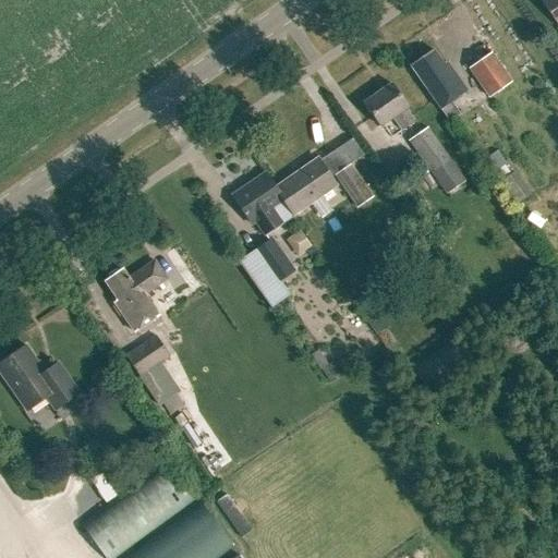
[(557,0),(540,0),(557,26),(557,0)]
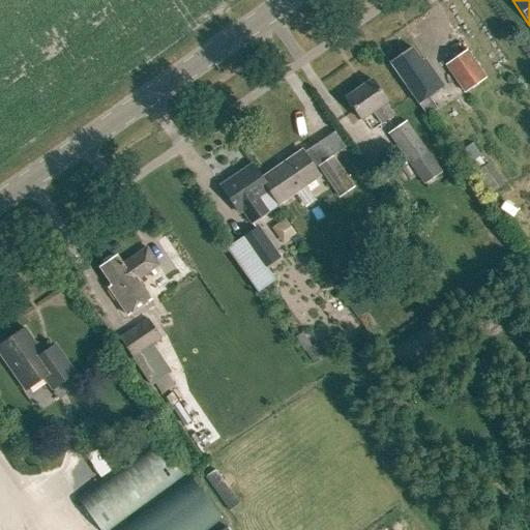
[(411,48),(389,63),(427,117),(437,110),(429,97),(443,87),(423,59),(420,61),(411,48)]
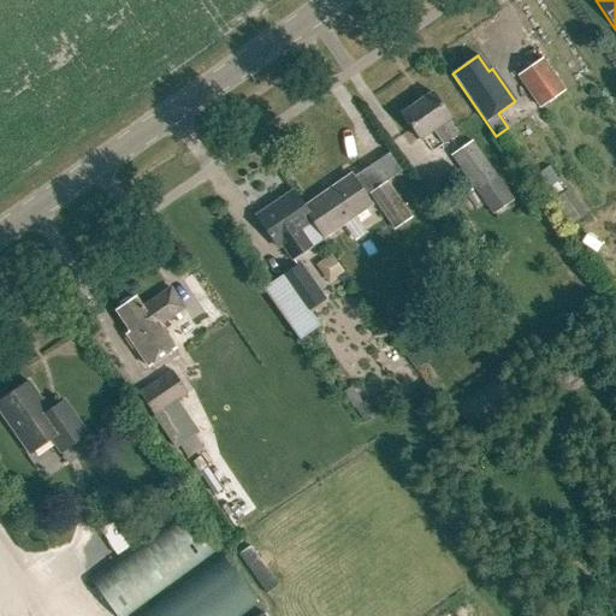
[(519,77),(540,108),(564,92),(542,60),(519,77)]
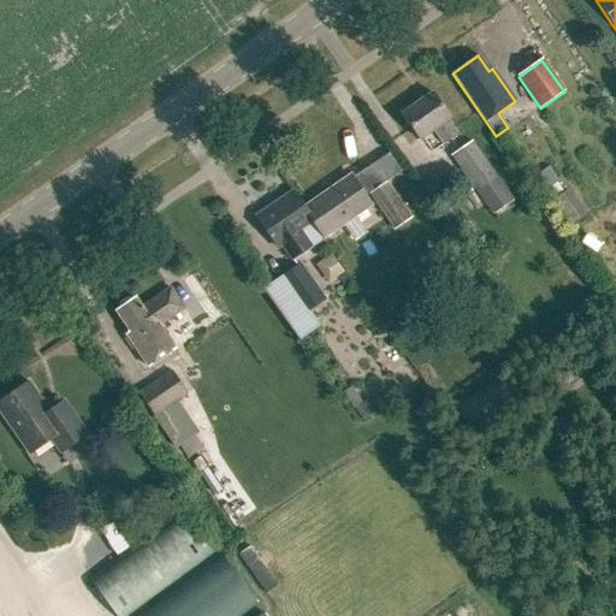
[(419,140),(433,130),(444,144),(457,135),(446,120),(449,118),(432,94),(402,116),(419,140)]
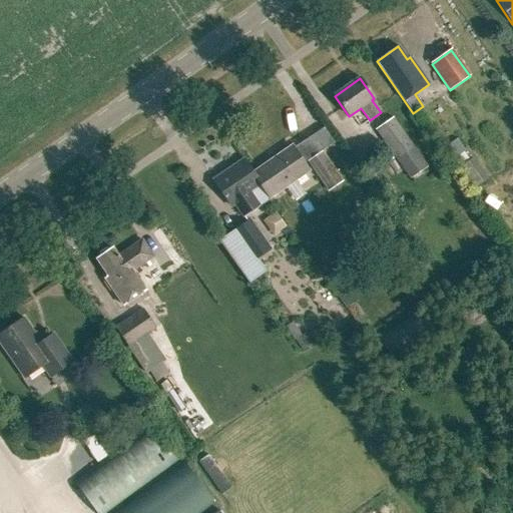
[(376,129),(411,179),(427,167),(392,118),(376,129)]
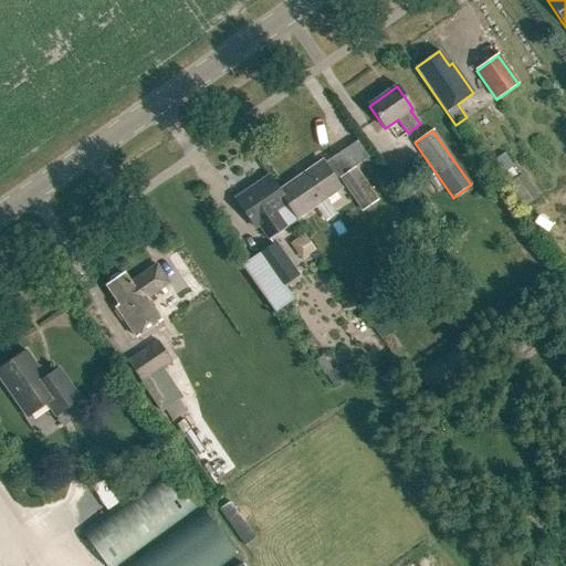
[(286,203),(296,219),(297,219),(341,189),(322,161),(279,190),(279,191),(286,203)]
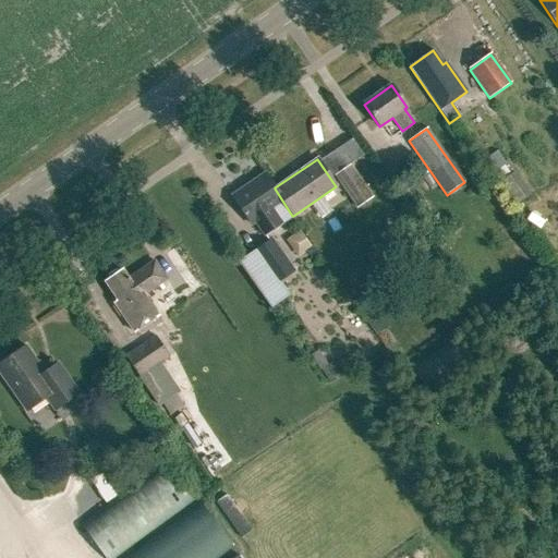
[(372,197),(350,166),(335,176),(358,208),(372,197)]
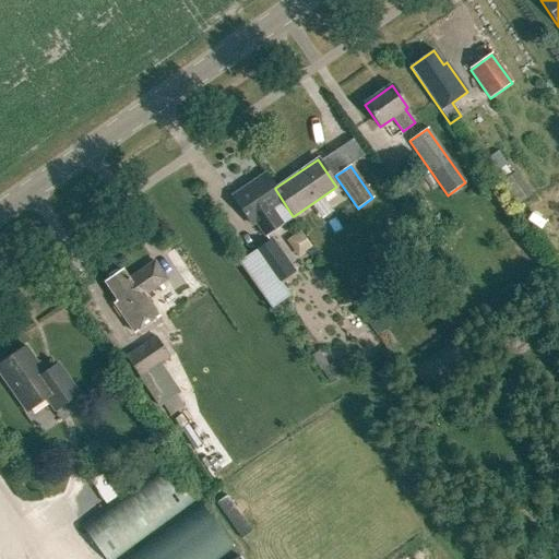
[(232,197),(250,224),(251,225),(252,224),(251,223),(254,221),(265,236),(293,216),(283,201),(275,189),(275,188),(265,174),(264,174),(265,176),(253,183),(252,182),(251,183),(246,187),(245,187),(246,189),(234,197),(233,195),(232,197)]
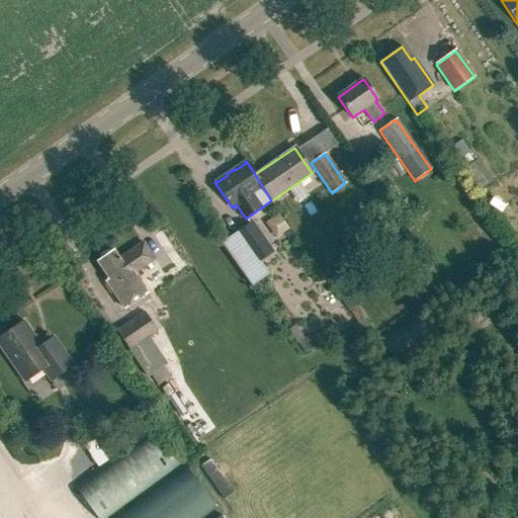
[(464,170),(479,190),(489,183),(475,163),(464,170)]
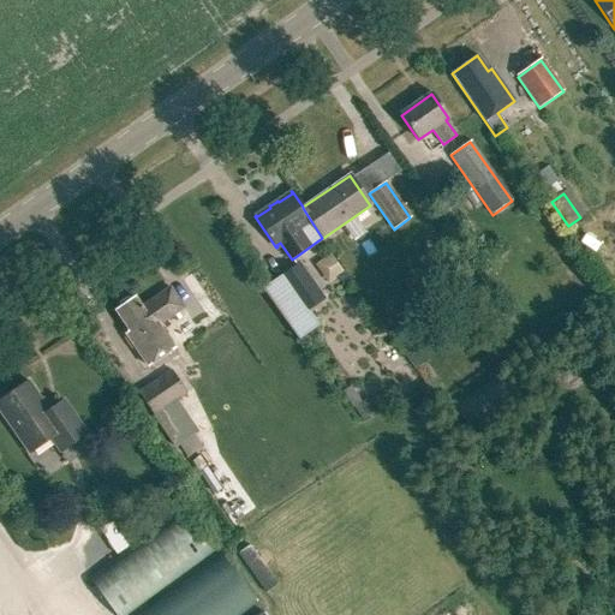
[(314,264),(326,281),(341,270),(329,254),(314,264)]
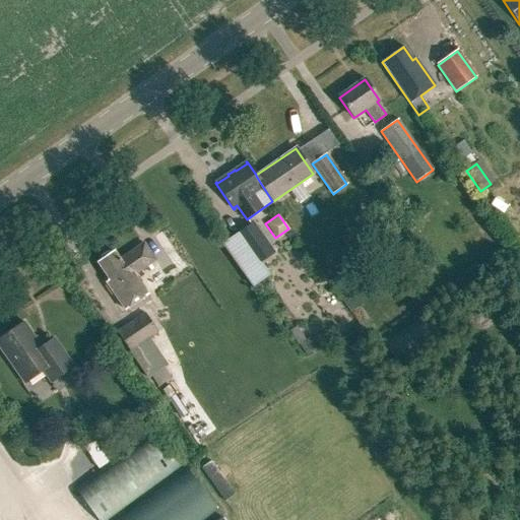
[(259,263),(273,253),(252,221),(219,244),(250,288),(268,275),(259,263)]
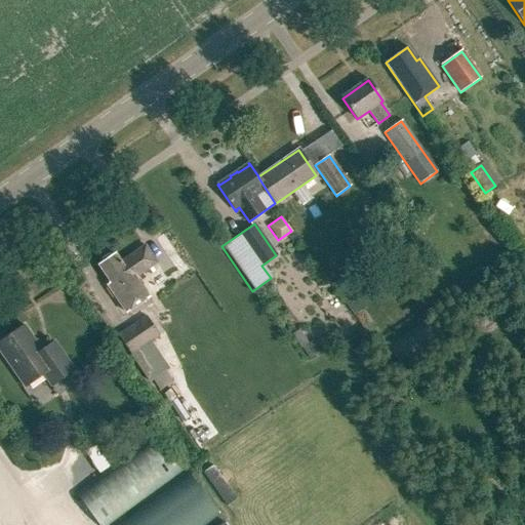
[(99,266),(111,282),(107,285),(126,313),(150,297),(136,278),(157,264),(145,246),(121,263),(115,254),(114,255),(109,254),(108,254),(102,258),(102,259),(101,265),(99,266)]
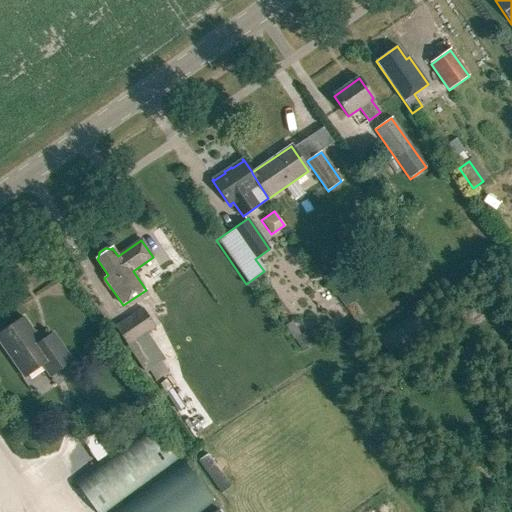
[(115,328),(128,346),(146,373),(163,362),(145,335),(156,327),(143,309),(115,328)]
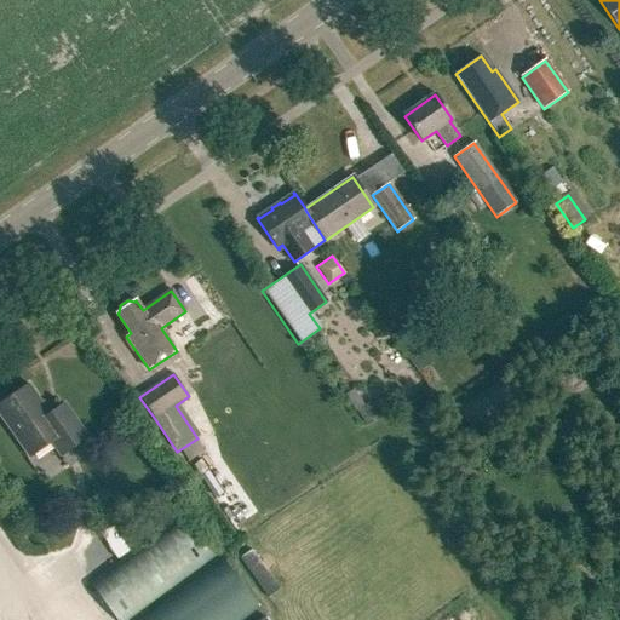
[(0,403),(0,415),(29,458),(51,443),(61,457),(89,437),(64,403),(50,414),(28,384),(0,403)]
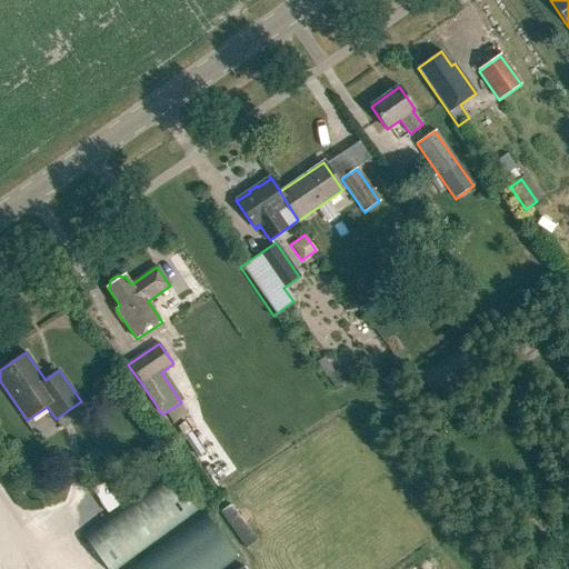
[(173,470),(82,537),(106,568),(118,568),(201,508),(173,470)]
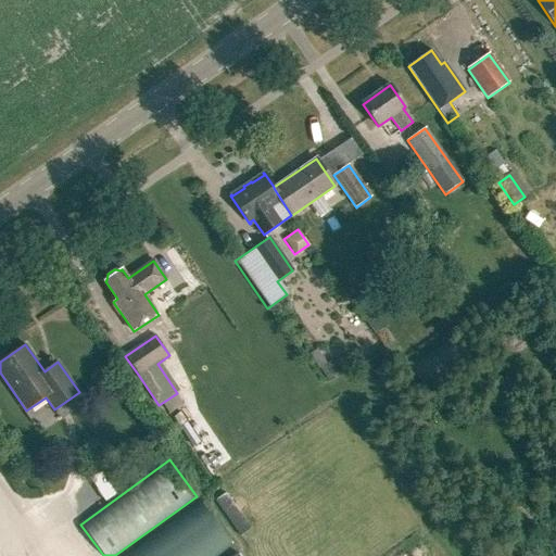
[(108,470),(98,477),(110,500),(121,493),(108,470)]
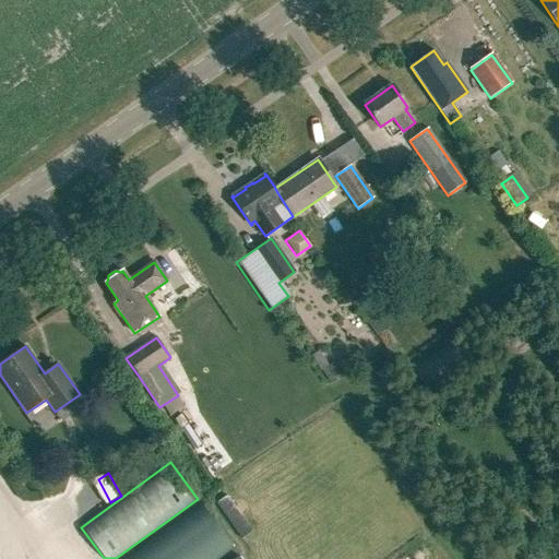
[(224,499),(241,536),(254,530),(237,492),(224,499)]
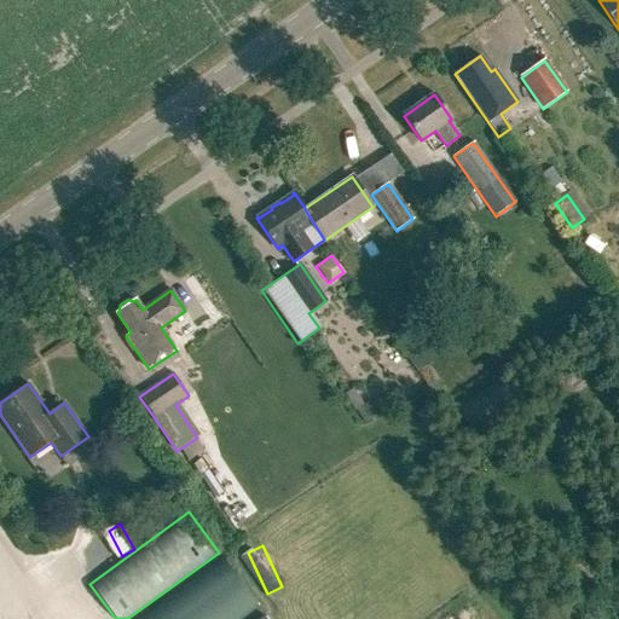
[(223,556),(137,618),(243,618),(260,607),(223,556)]
